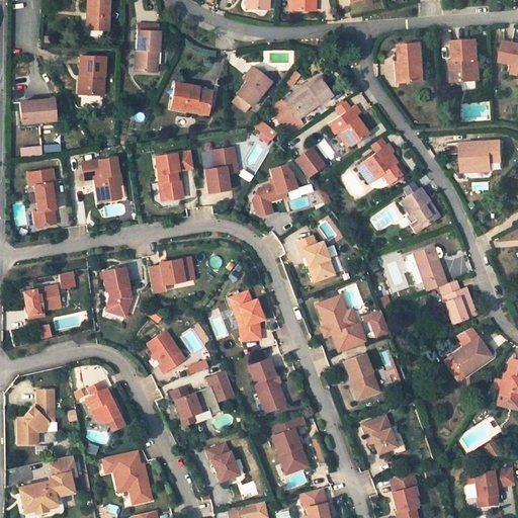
[(107,0),(86,0),(86,13),(89,13),(89,29),(107,30),(107,0)]
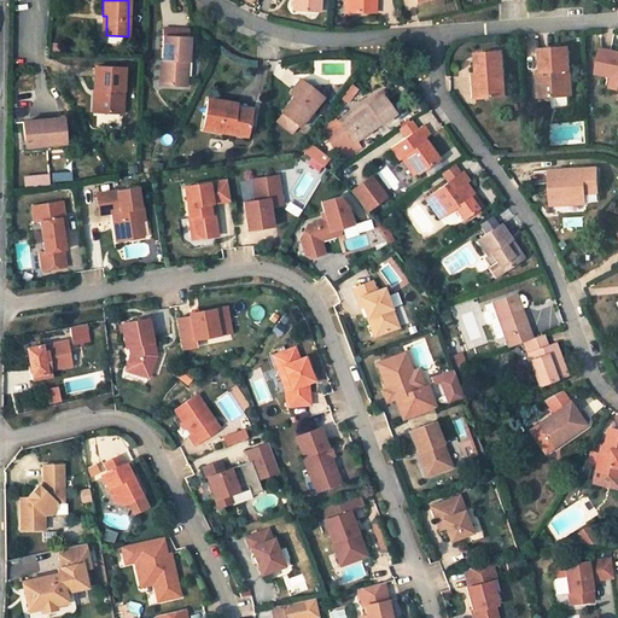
[(296,0),(296,11),(319,12),(319,0),(296,0)]
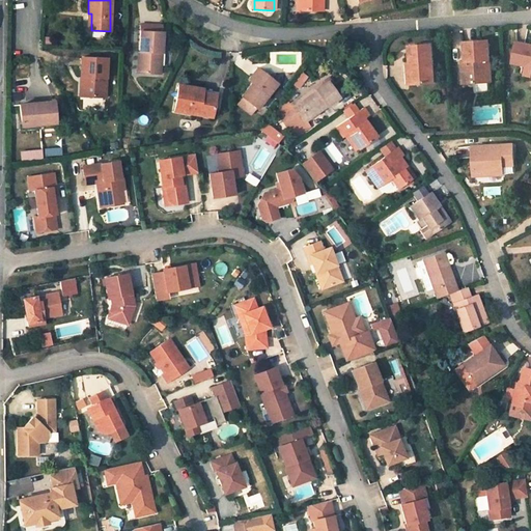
[(323,0),(299,0),(300,11),(323,11),(323,0)]
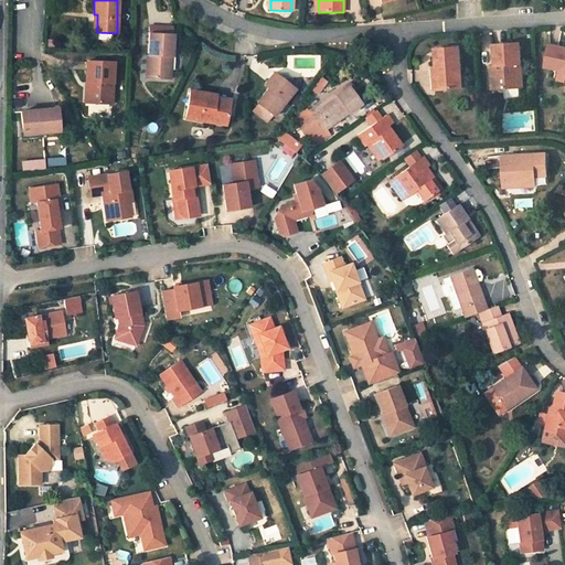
[(173,35),(150,34),(149,56),(151,56),(150,78),(171,80),(171,57),(173,57),(173,35)]
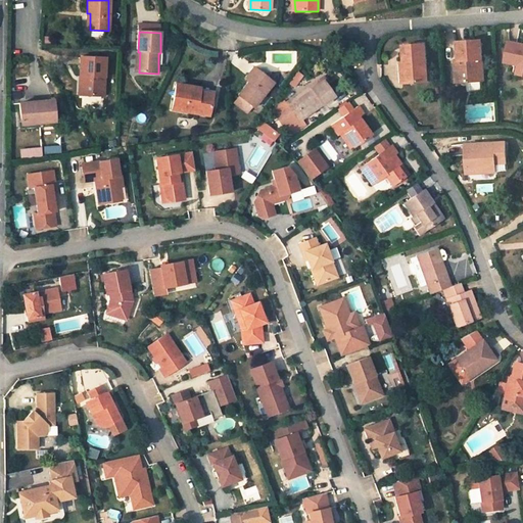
[(481,41),(458,42),(460,61),(461,61),(461,67),(460,67),(461,83),(484,82),(481,41)]
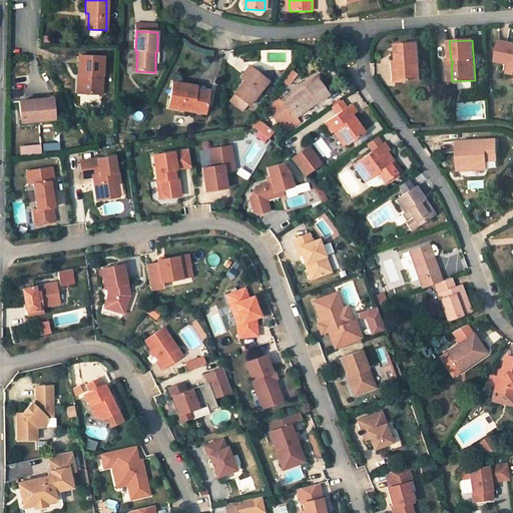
[(512,43),(499,41),(495,61),(511,64),(509,73),(512,73),(512,43)]
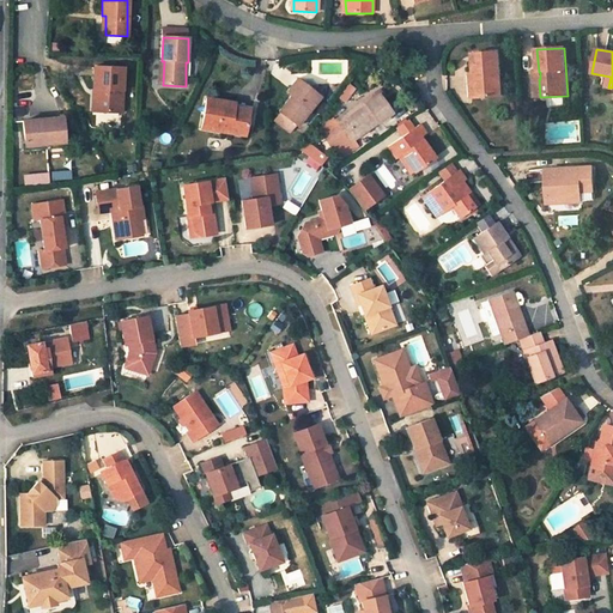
[(499,53),(473,54),(474,76),(471,76),(472,82),(479,82),(479,98),(502,97),(499,53)]
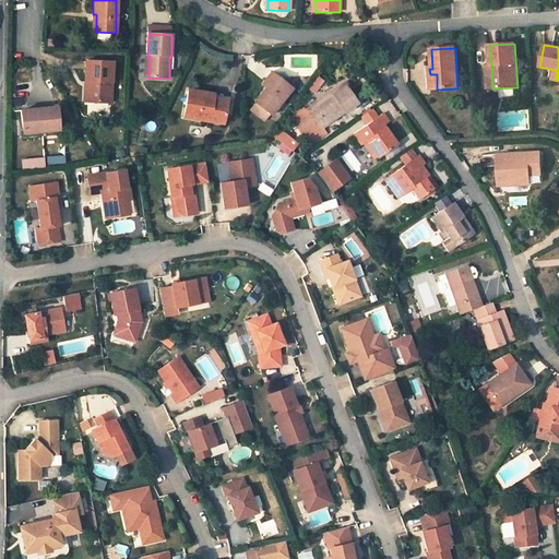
[(111,62),(85,61),(84,82),(88,82),(88,102),(110,103),(111,62)]
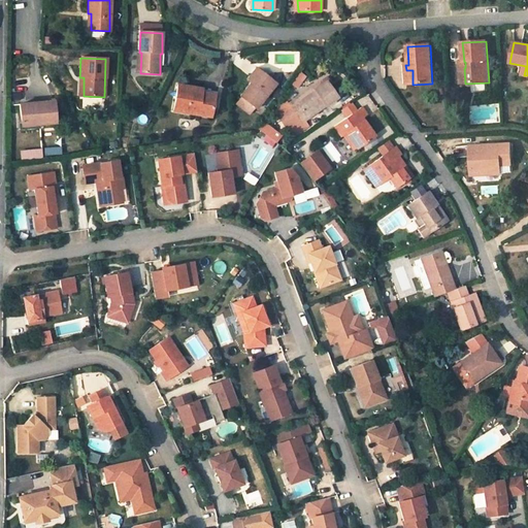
[(260,71),(255,68),(246,80),(251,84),(260,71)]
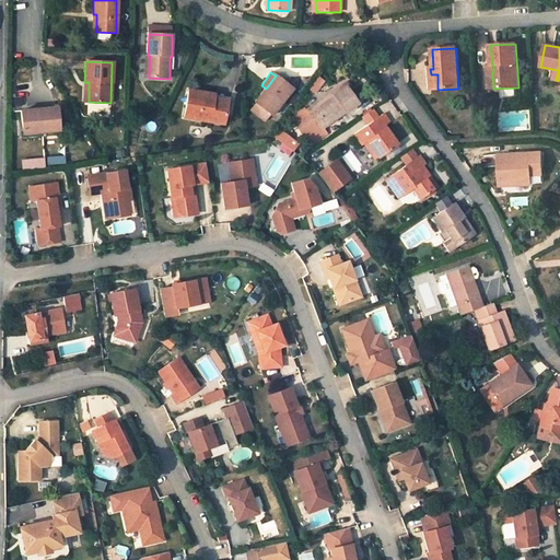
[(266,89),(255,103),(271,116),(292,90),(276,76),(266,89)]
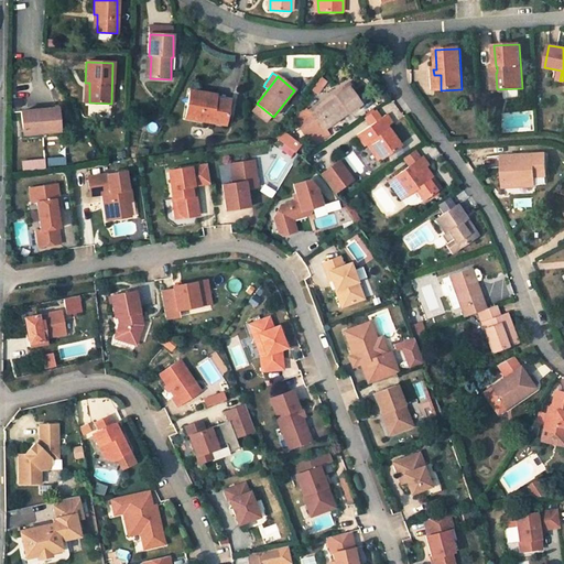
[(356,94),(348,85),(334,95),(335,97),(344,90),(349,98),(356,94)]
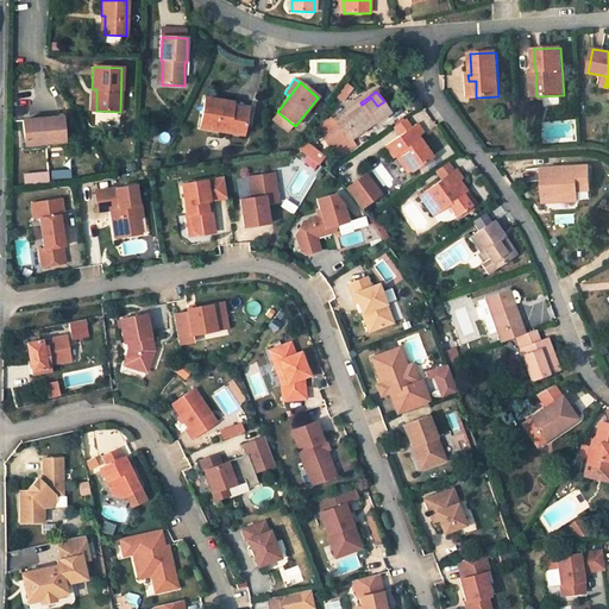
[(360,102),(333,121),(347,143),(389,113),(383,105),(378,108),(377,106),(371,98),(362,105),(360,102)]
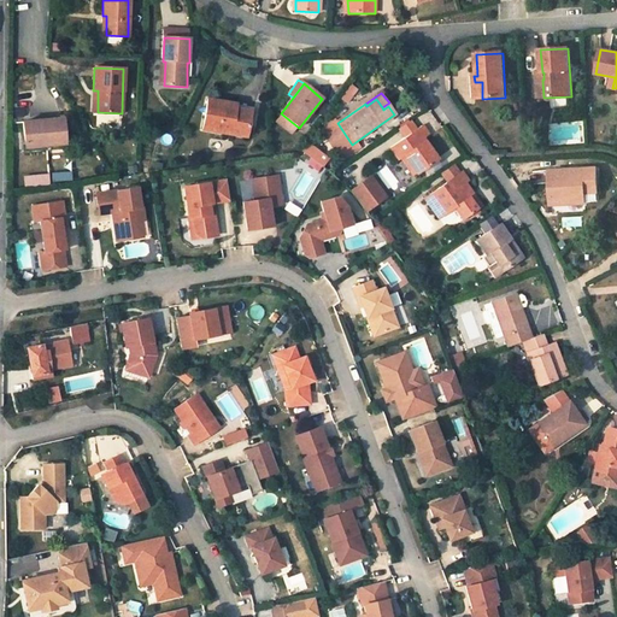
[(235,105),(207,100),(203,130),(245,137),(248,116),(234,113),(235,105)]
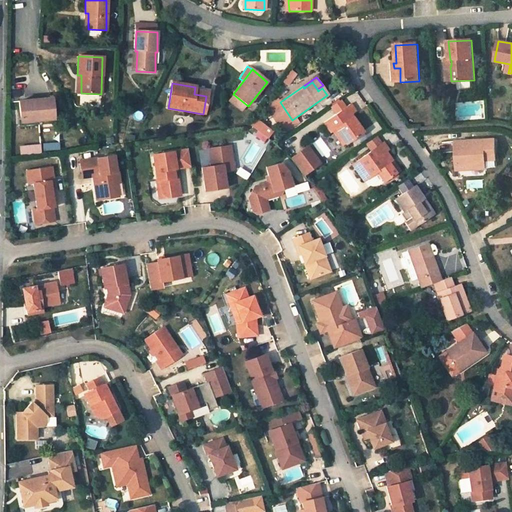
[(207,89),(195,87),(194,94),(206,96),(207,89)]
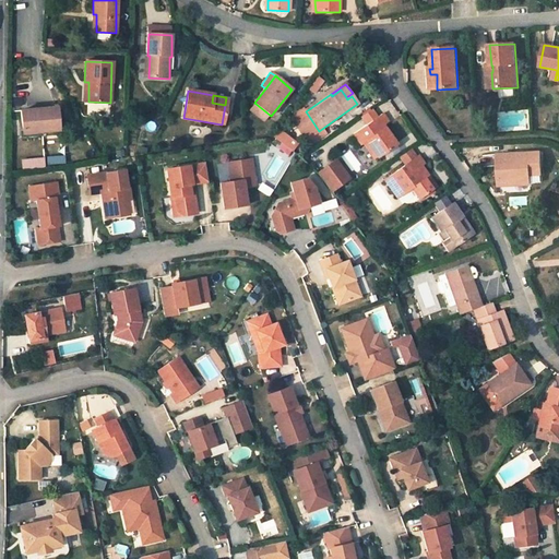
[(32,110),(21,111),(22,130),(40,129),(40,131),(58,130),(57,108),(49,109),(32,110)]
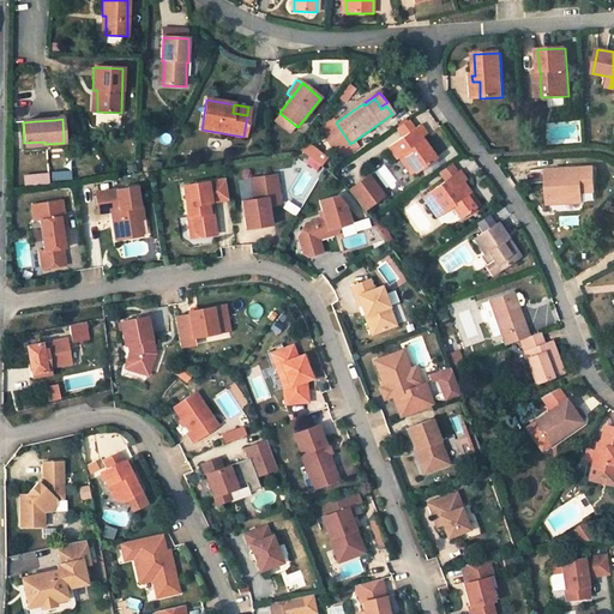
[(435,158),(423,142),(420,143),(417,139),(421,137),(426,134),(420,125),(389,146),(397,160),(399,157),(403,155),(415,173),(420,169),(431,162),(435,158)]
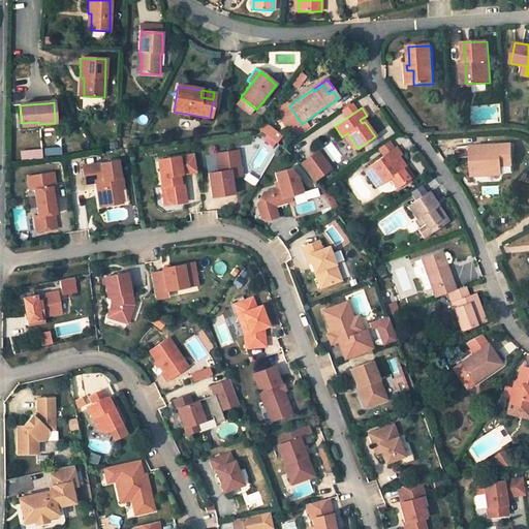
[(268,121),(258,130),(273,146),(282,136),(268,121)]
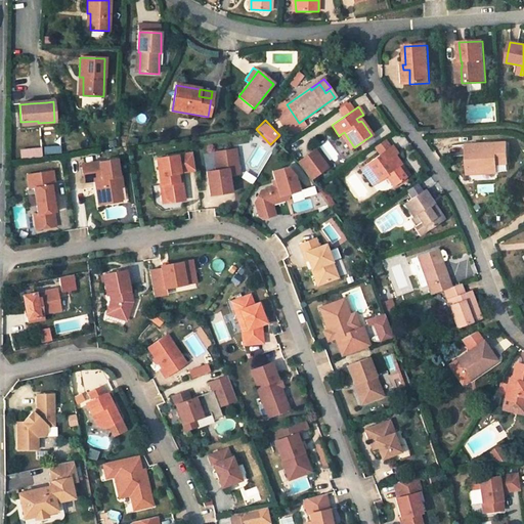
[(352,149),(354,147),(344,132),(341,134),(352,149)]
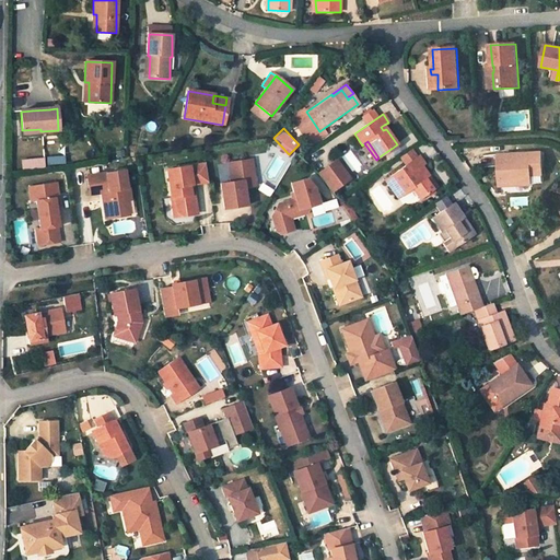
[(383,154),(384,156),(395,150),(393,148),(383,154)]
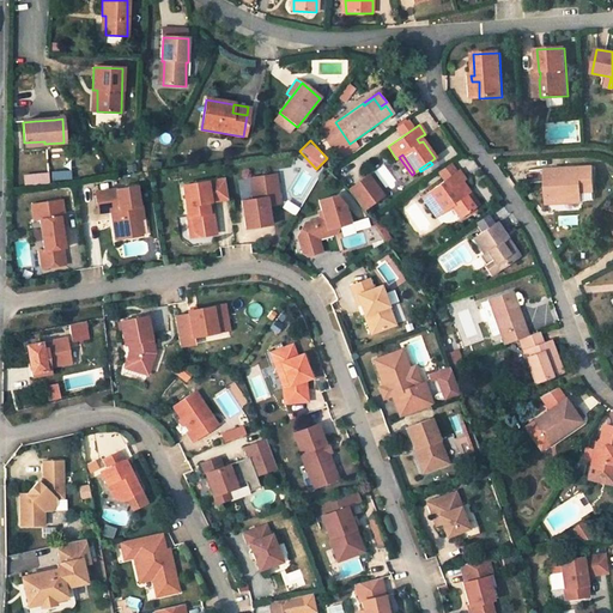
[(457,173),(450,163),(438,171),(445,181),(447,181),(457,173)]
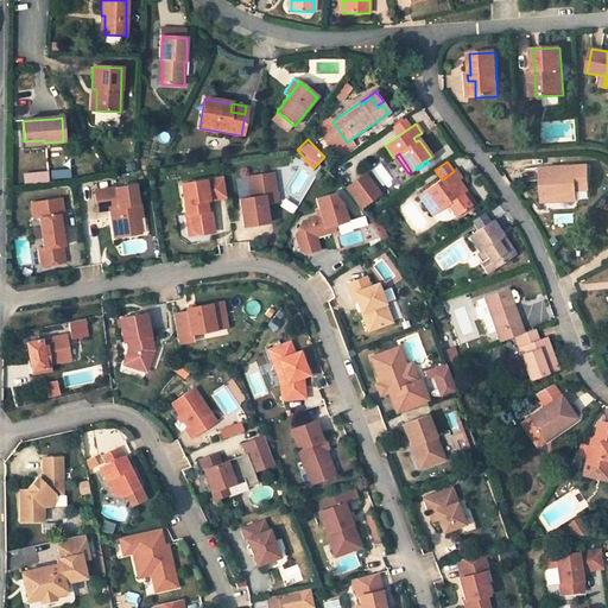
[(588,166),(542,170),(543,196),(570,195),(570,190),(576,190),(589,189),(588,166)]
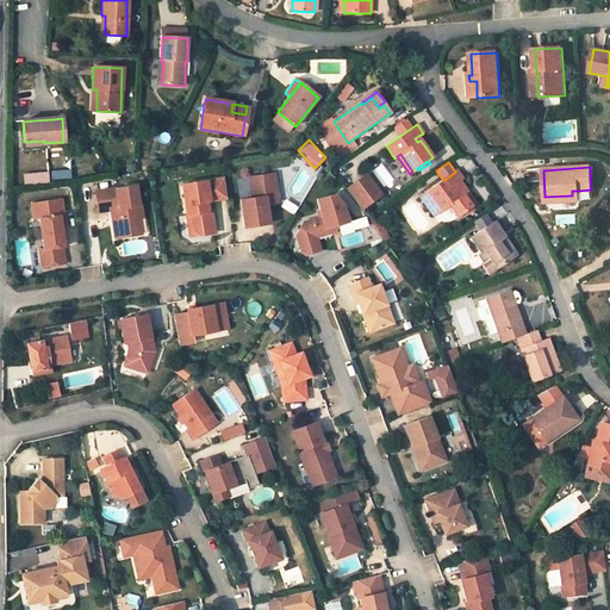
[(443,180),(421,197),(435,216),(449,205),(458,217),(475,205),(459,182),(462,180),(456,172),(455,172),(444,180),(443,180)]
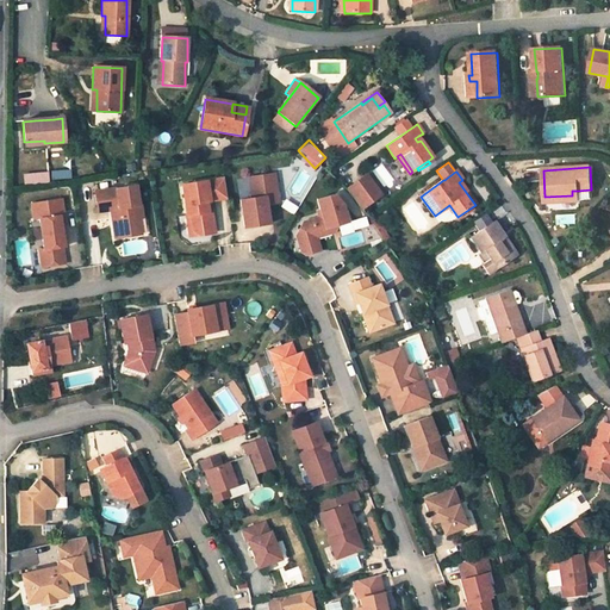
[(269,223),(266,204),(279,201),(275,182),(272,182),(266,179),(266,175),(249,178),(253,198),(241,200),(244,228),(269,223)]
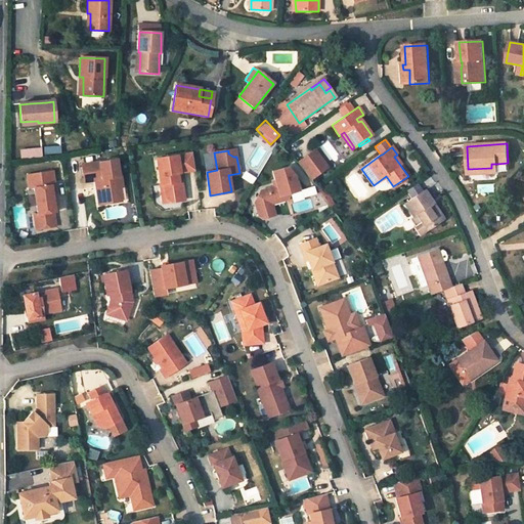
[(178,181),(177,173),(194,170),(192,153),(157,159),(161,185),(165,184),(166,197),(172,202),(184,200),(181,181),(178,181)]
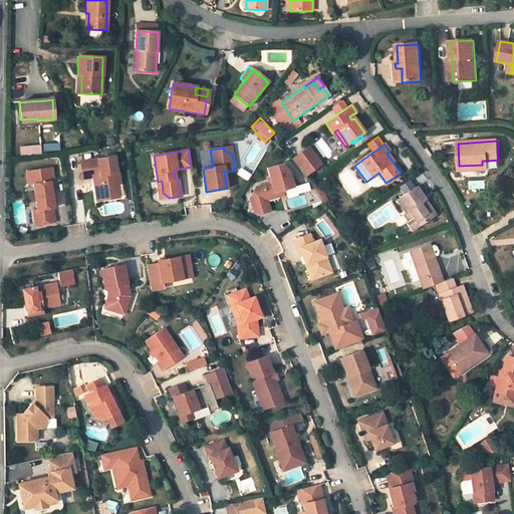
[(292,161),(294,163),(304,176),(319,165),(308,150),(292,161)]
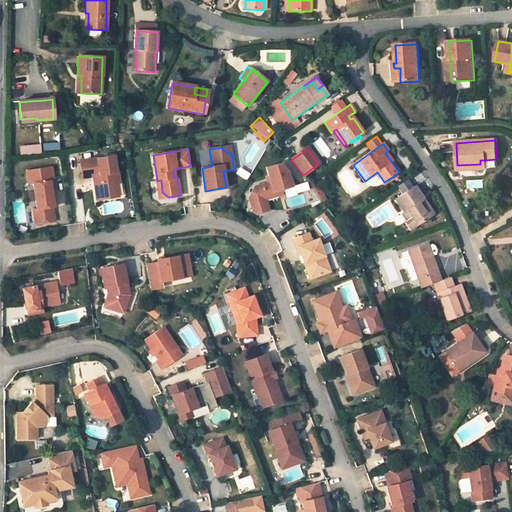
[(119,183),(118,172),(116,172),(114,156),(79,161),(82,178),(93,177),(97,176),(98,182),(94,183),(96,195),(105,194),(106,199),(118,197),(116,183),(119,183)]
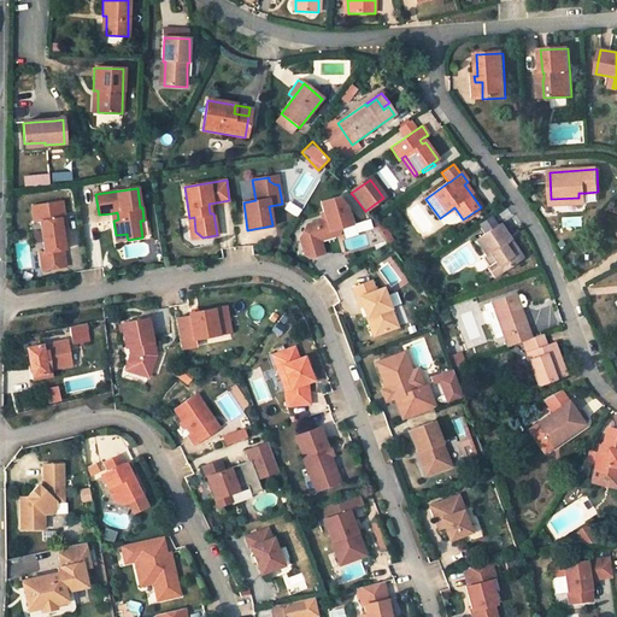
[(586,204),(585,193),(579,193),(579,198),(551,199),(552,206),(586,204)]
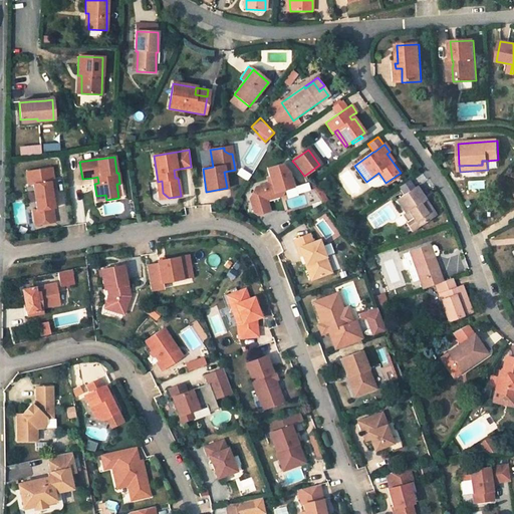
[(281,196),(284,190),(295,186),(292,177),(289,178),(288,173),(280,165),(267,169),(271,183),(255,188),(250,199),(254,212),(258,215),(269,211),(266,200),(281,196)]
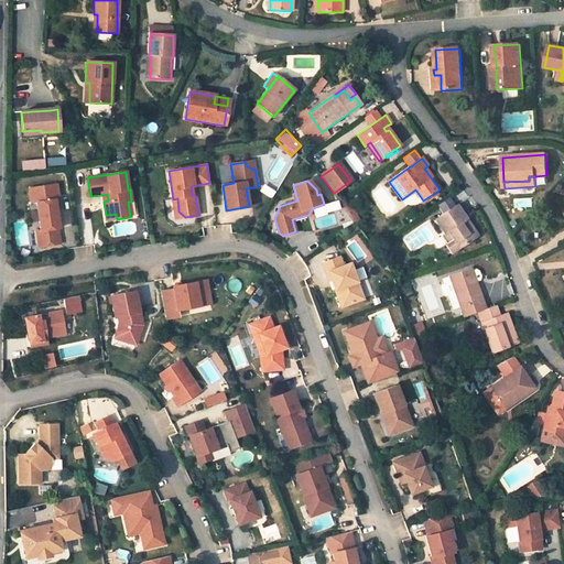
[(31,203),(35,203),(56,198),(57,207),(61,207),(57,183),(29,187),(31,203)]
